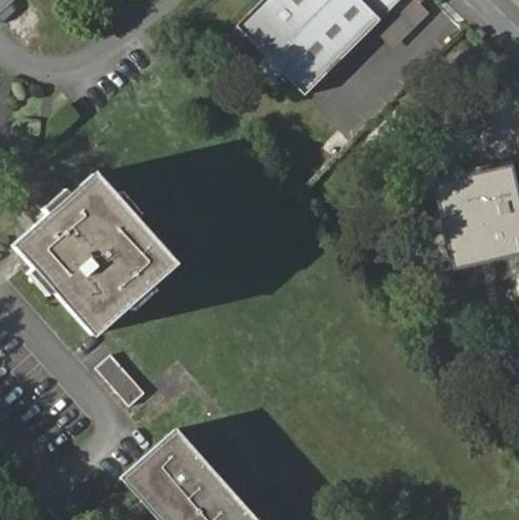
[(305,96),(380,20),(360,0),(262,0),(237,27),(305,96)]
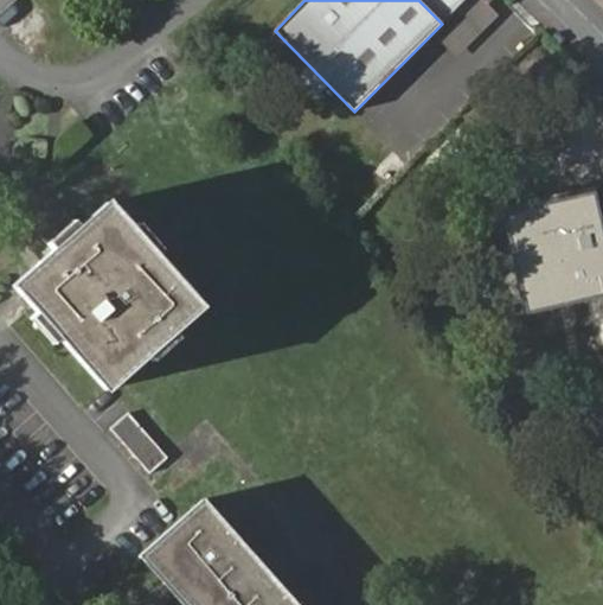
[(466,0),(418,0),(442,24),(466,0)]
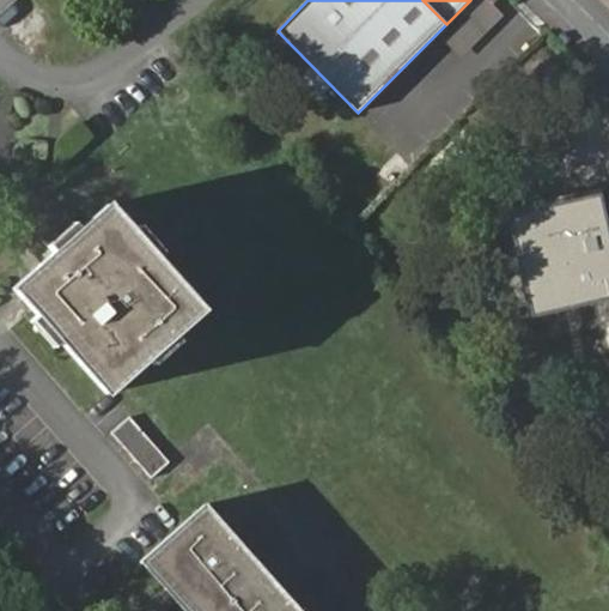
[(503,13),(491,0),(486,0),(446,40),(461,55),(503,13)]
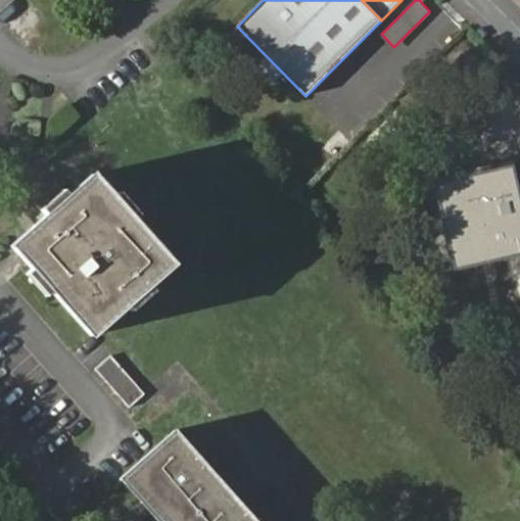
[(395,49),(432,13),(429,11),(393,47),(395,49)]
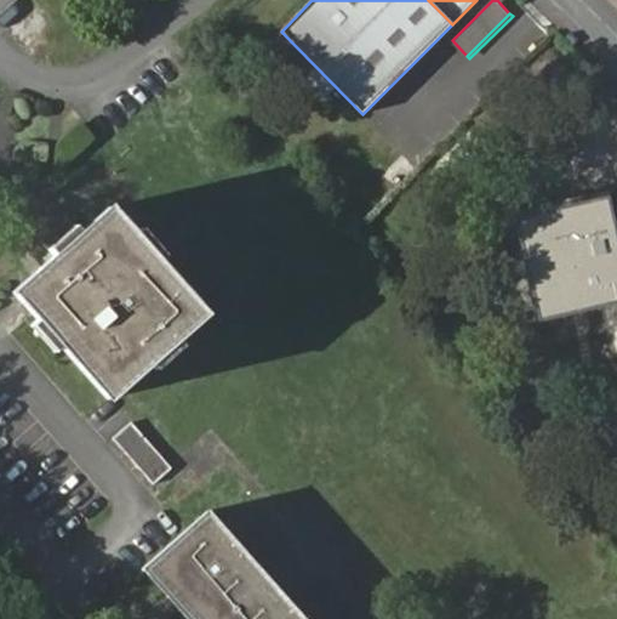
[(616,219),(611,197),(516,221),(542,325),(616,307),(616,297),(612,284),(616,283),(616,219)]
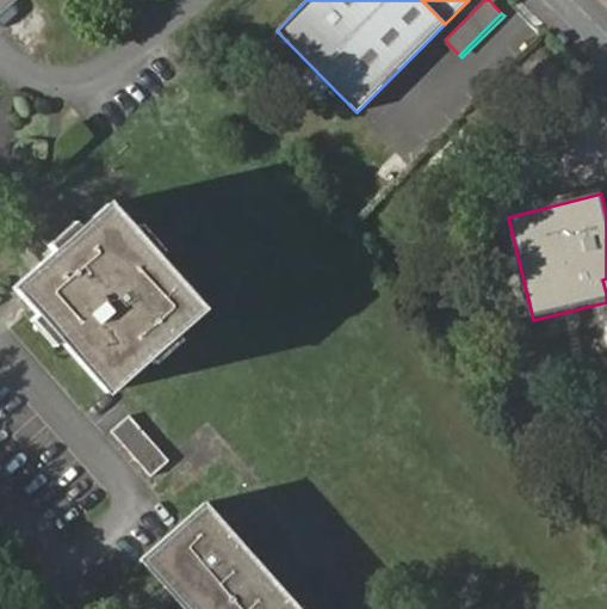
[(20,288),(111,392),(205,309),(115,205),(20,288)]
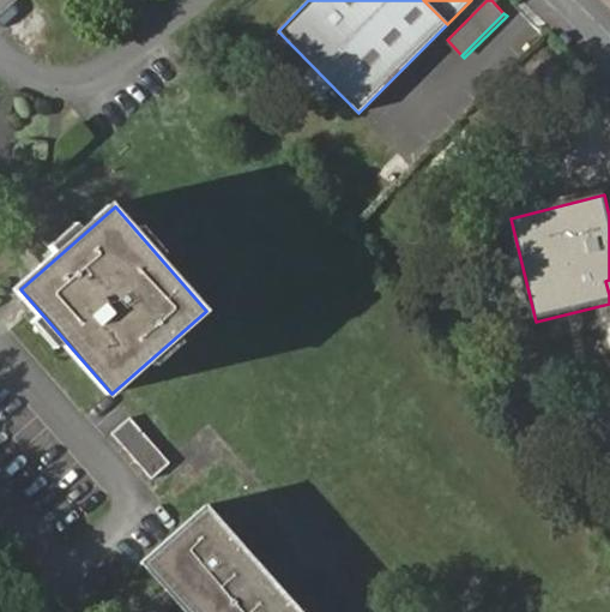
[(115,437),(157,480),(175,462),(133,420),(115,437)]
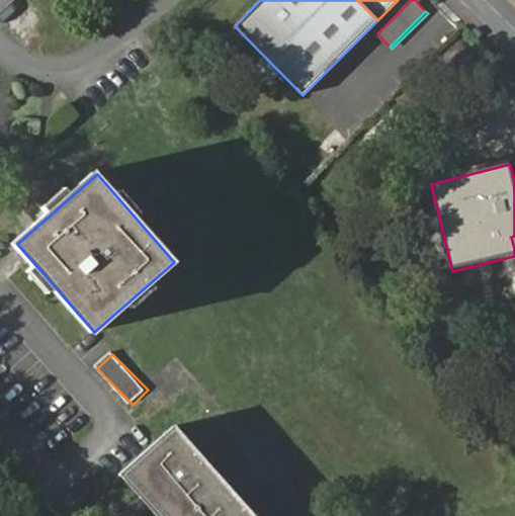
[(257,515),(262,511),(253,501),(246,506),(207,462),(216,456),(205,446),(198,452),(177,429),(127,474),(147,496),(156,507),(164,515),(257,515)]
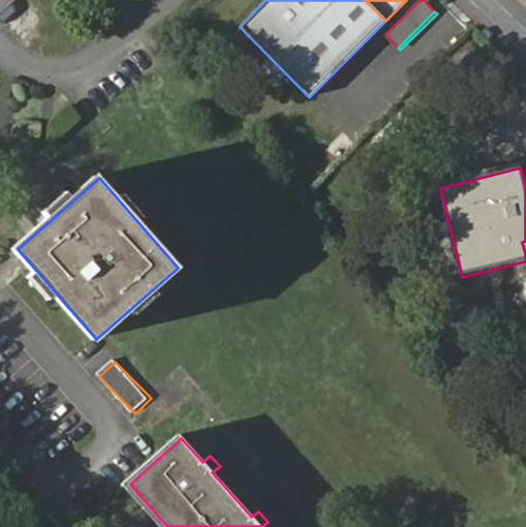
[(150,506),(144,512),(153,522),(159,518),(150,506)]
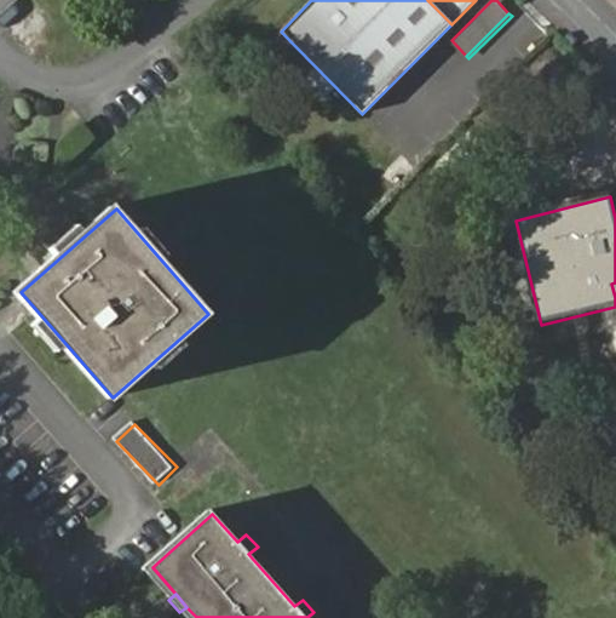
[(173,617),(179,612),(168,600),(153,614),(154,617),(173,617)]
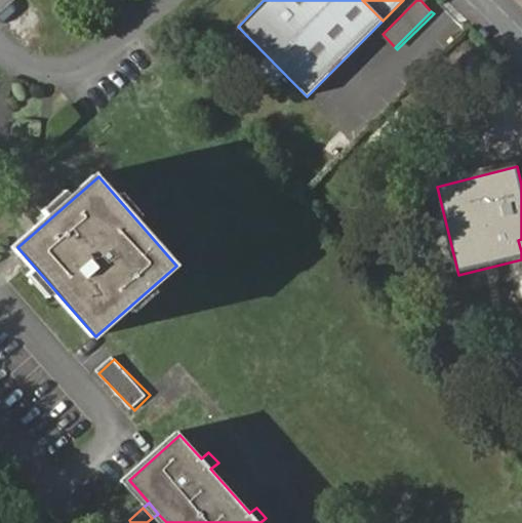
All buildings are outlined.
